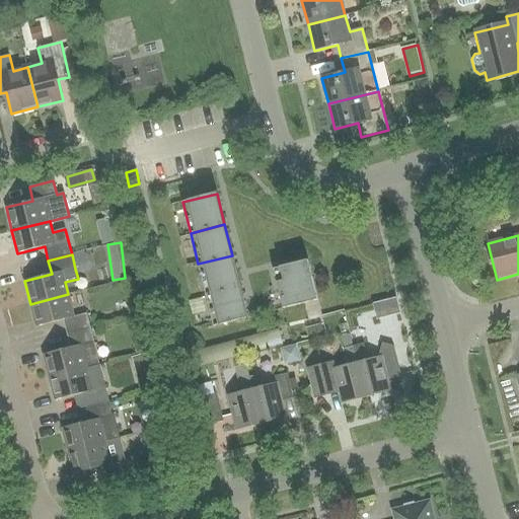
[(240,287),(232,255),(198,264),(206,295),(240,287)]
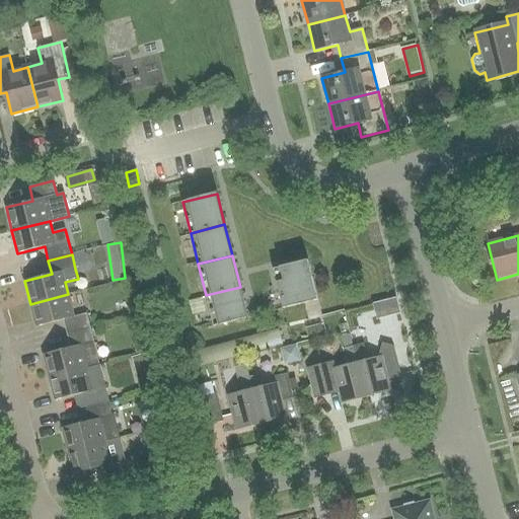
[(307,261),(274,269),(283,308),(317,300),(307,261)]
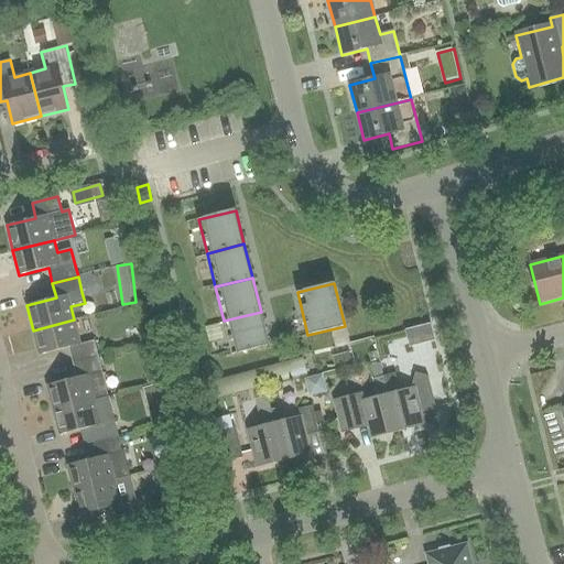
[(232,355),(270,345),(261,312),(224,321),(232,355)]
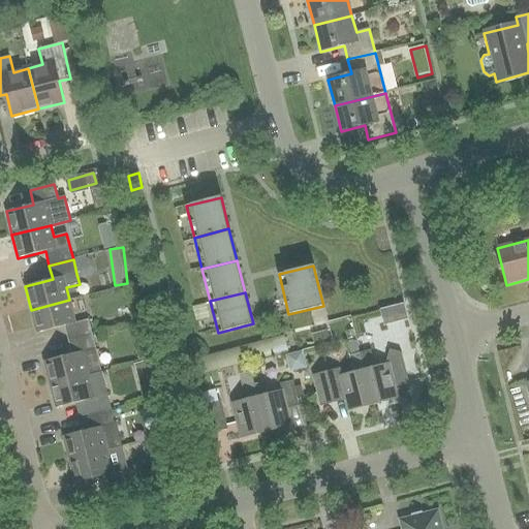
[(75,323),(69,300),(31,310),(36,333),(64,327),(68,340),(92,334),(88,319),(75,323)]
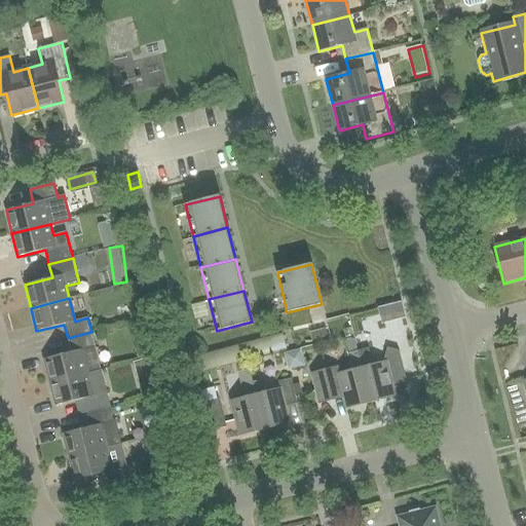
[(71,352),(43,360),(49,382),(87,373),(87,372),(101,369),(96,346),(91,332),(68,338),(71,352)]
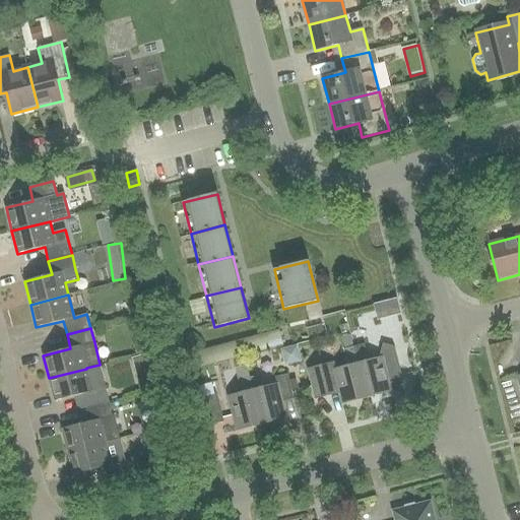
[(193,370),(282,345),(278,330),(189,354),(193,370)]
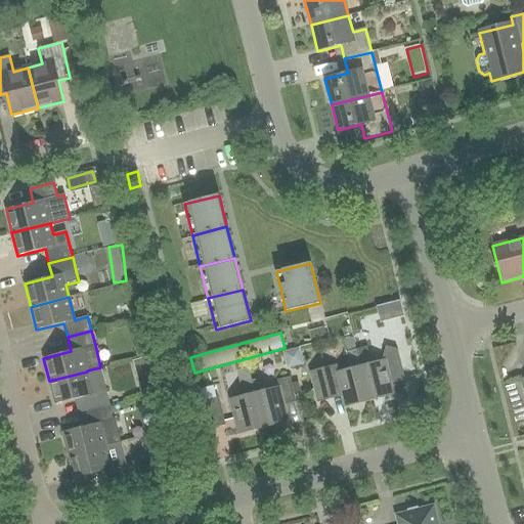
[(382,360),(372,362),(367,347),(356,349),(369,401),(394,395),(391,383),(405,380),(397,349),(386,346),(382,360)]
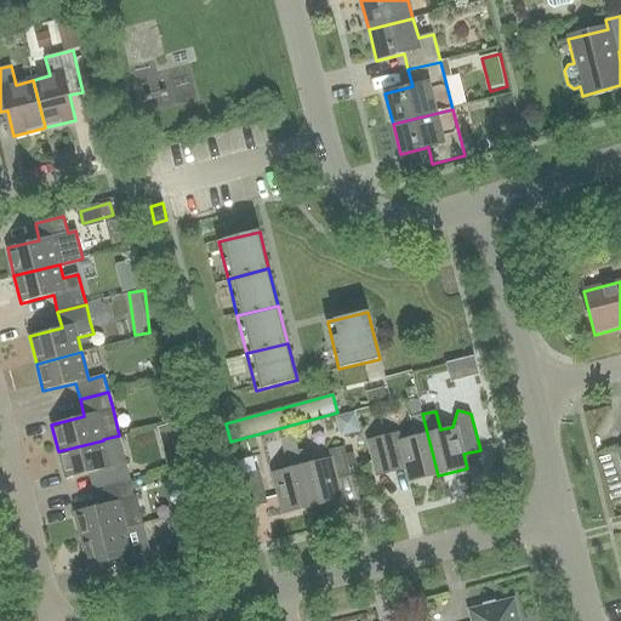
[(376,478),(405,471),(409,483),(438,476),(422,414),(410,417),(415,437),(399,440),(397,433),(366,440),(376,478)]
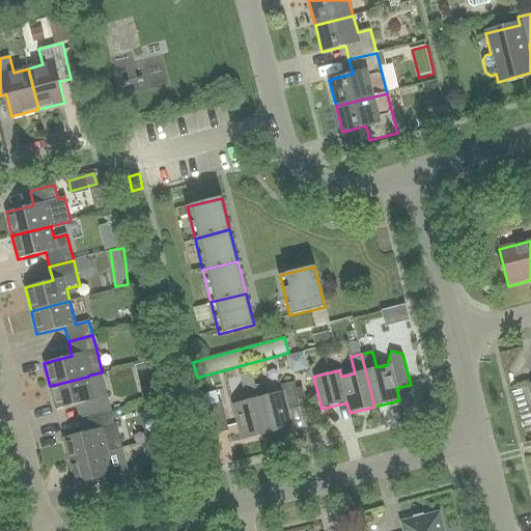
[(149,363),(134,367),(138,382),(152,378),(149,363)]
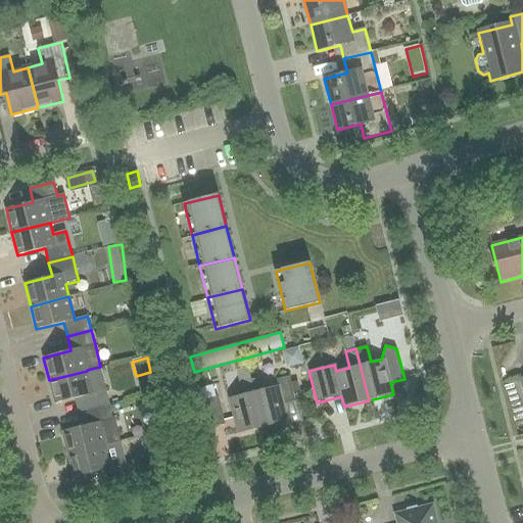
[(87,371),(49,380),(55,403),(83,396),(86,411),(109,405),(106,390),(100,368),(87,371)]
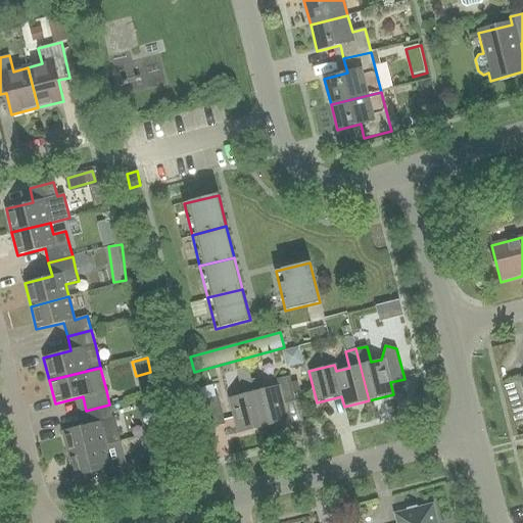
[(239,434),(264,428),(254,391),(251,381),(248,368),(236,371),(242,394),(230,398),(239,434)]
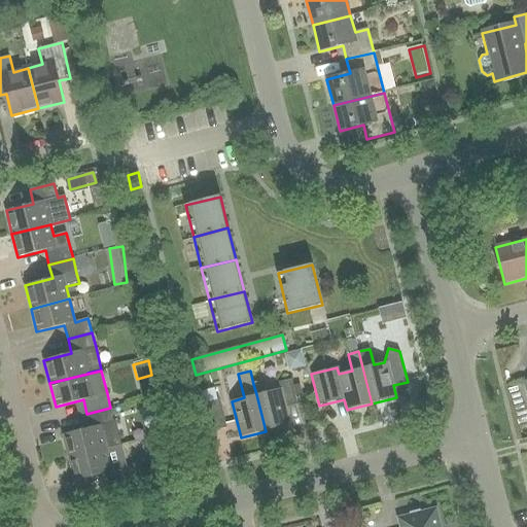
[(256,394),(266,431),(290,424),(285,408),(299,405),(291,380),(279,383),(280,389),(267,392),(264,381),(253,384),(256,394)]
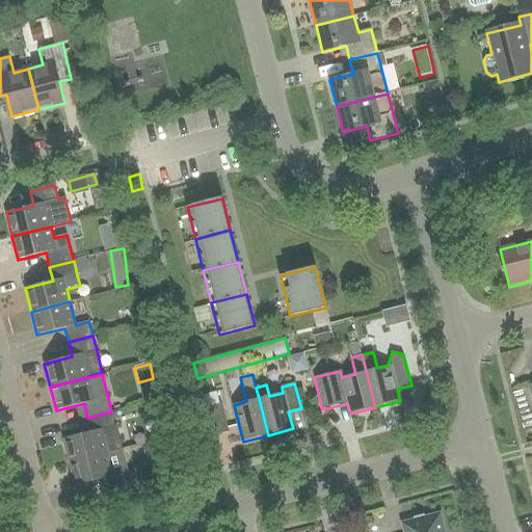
[(210,436),(211,436),(229,431),(221,404),(204,408),(210,436)]
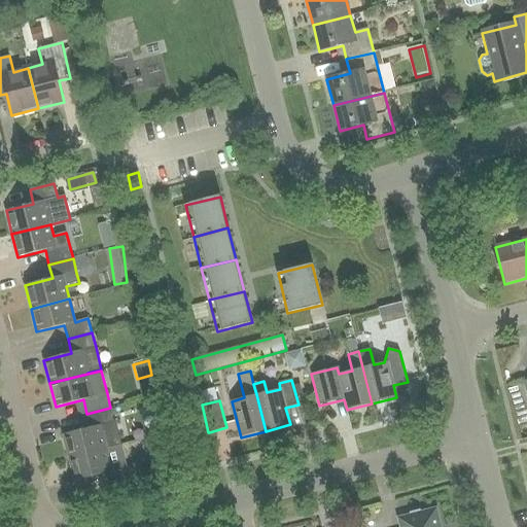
[(90,428),(63,434),(69,458),(107,449),(107,448),(119,445),(114,422),(110,408),(86,414),(90,428)]
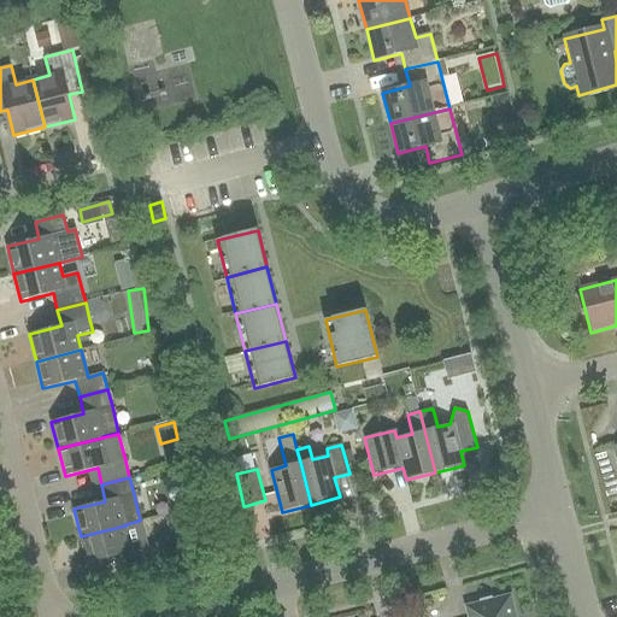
[(125,526),(81,536),(87,564),(119,556),(123,573),(157,564),(152,547),(150,547),(142,521),(125,526)]
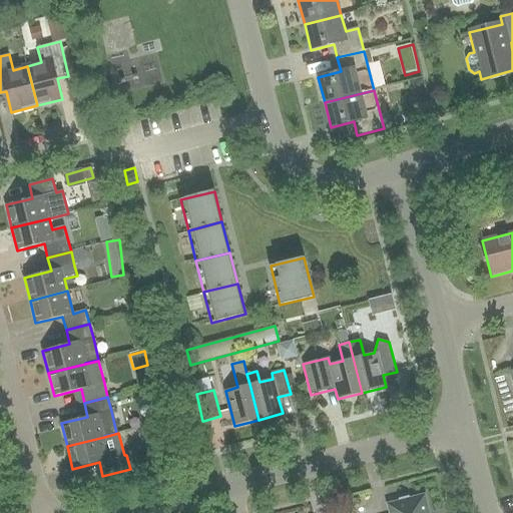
[(391,512),(427,512),(423,497),(390,506),(391,512)]
